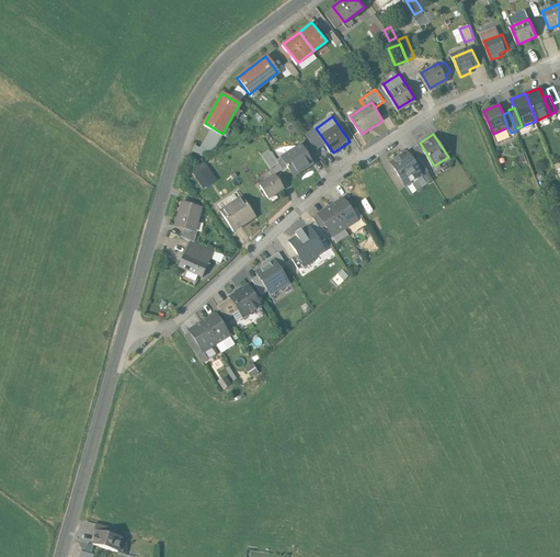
[(301,144),(282,156),(288,166),(287,166),(288,167),(294,174),(313,162),(301,144)]
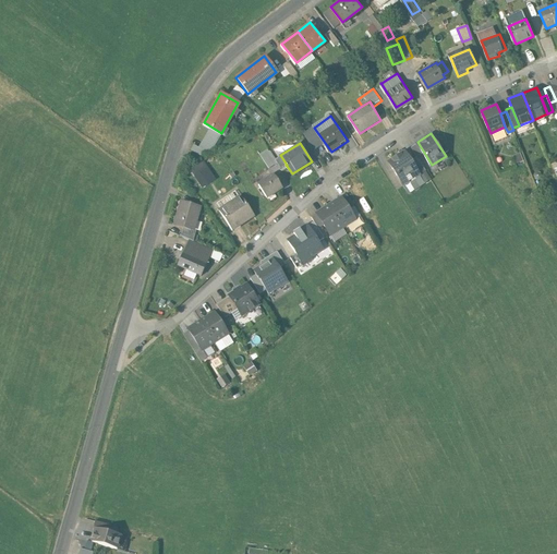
[(259,155),(268,169),(277,164),(268,149),(259,155)]
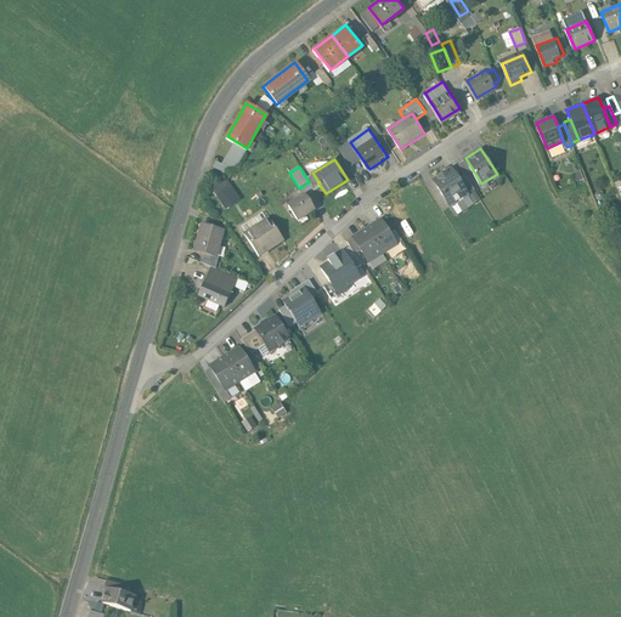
[(468,193),(452,168),(434,179),(450,204),(468,193)]
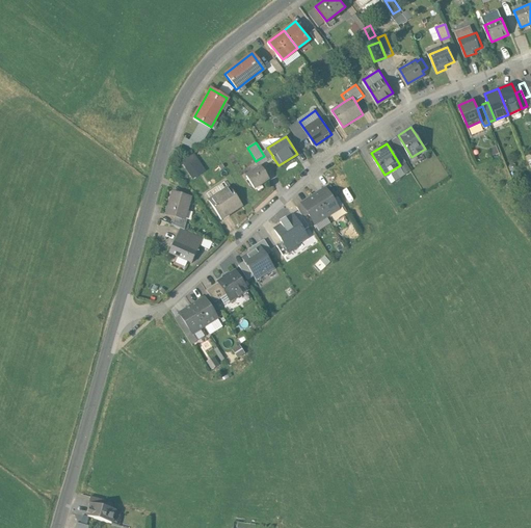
[(262,165),(254,169),(255,170),(247,175),(255,186),(261,181),(262,182),(269,177),(262,165)]
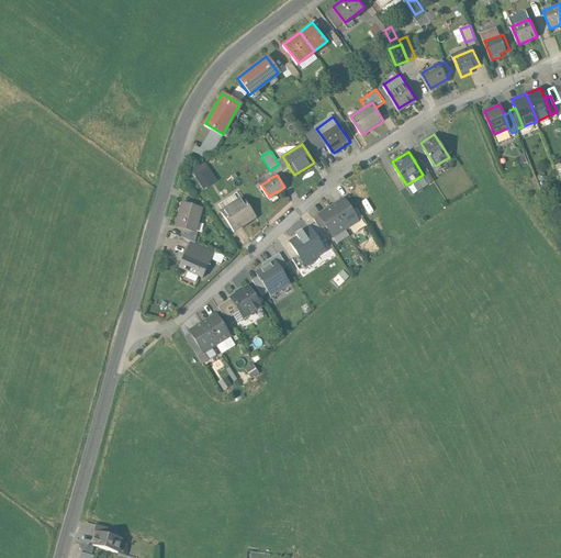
[(357,205),(349,194),(345,198),(351,209),(357,205)]
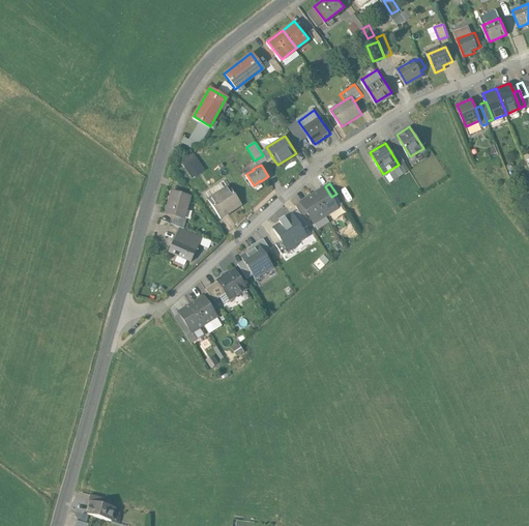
[(229,185),(209,199),(222,216),(230,210),(229,208),(240,201),(229,185)]
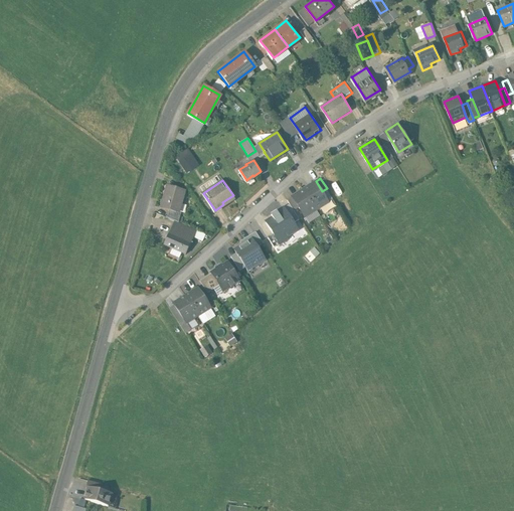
[(328,201),(316,181),(304,188),(317,208),(328,201)]
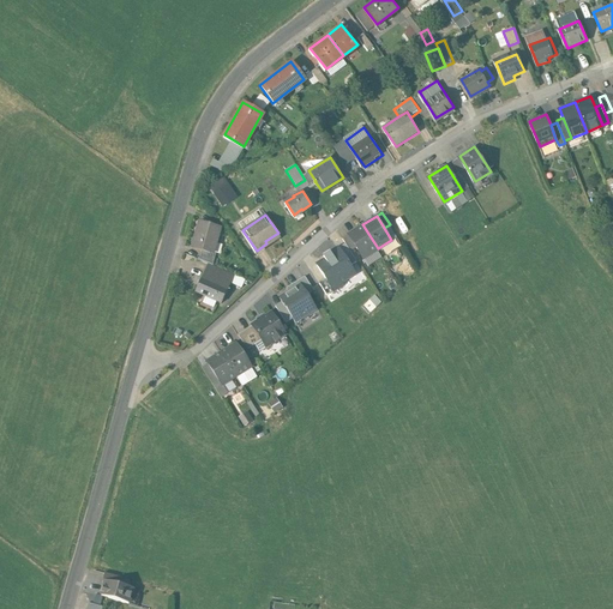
[(214,254),(221,228),(200,222),(192,248),(203,251),(214,254)]
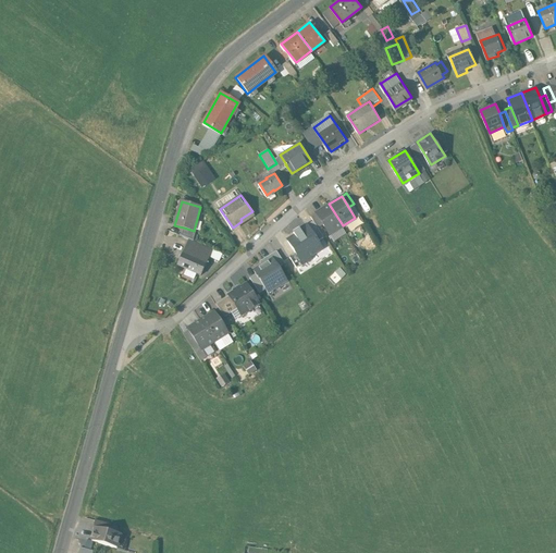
[(343,225),(329,204),(317,211),(323,222),(331,233),(343,225)]
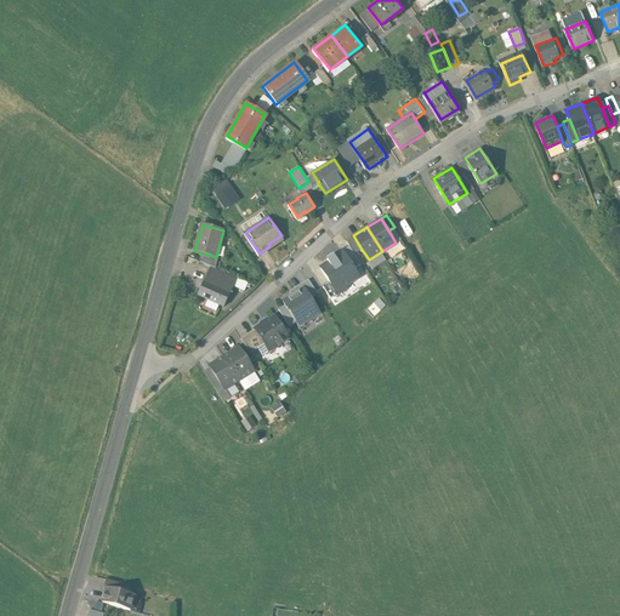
[(360,247),(353,235),(347,239),(351,244),(356,251),(360,247)]
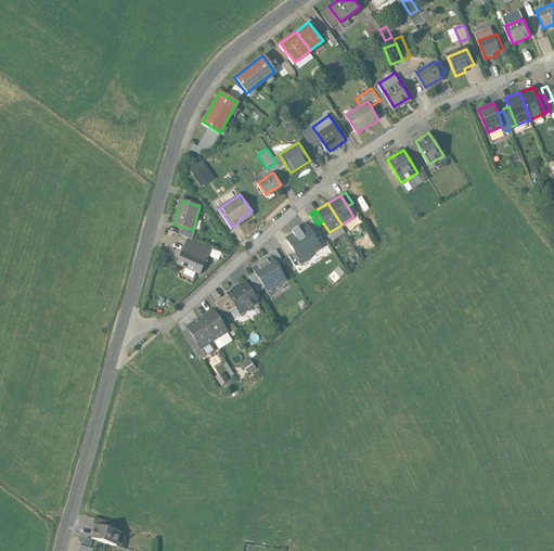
[(306,222),(317,239),(323,234),(318,225),(313,218),(306,222)]
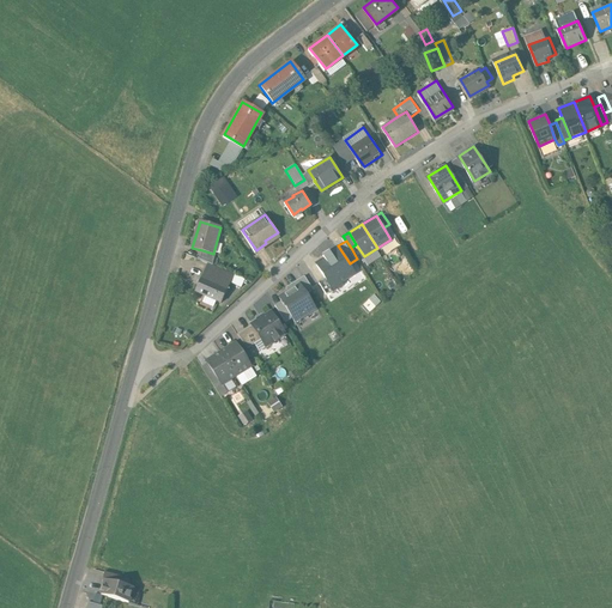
[(350,263),(338,245),(323,254),(325,257),(317,262),(334,289),(343,283),(341,280),(355,272),(350,263)]
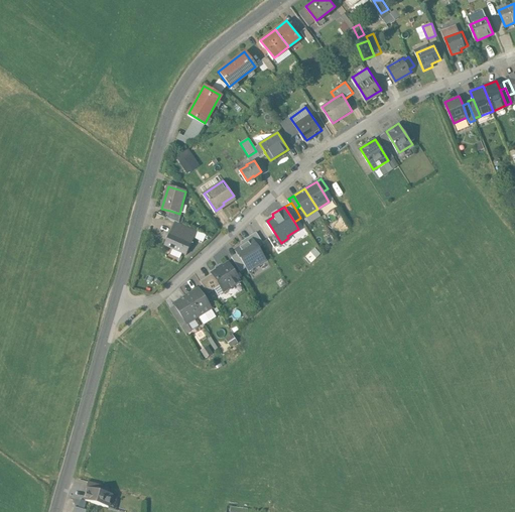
[(179,214),(170,211),(168,218),(175,221),(180,224),(181,214),(179,214)]
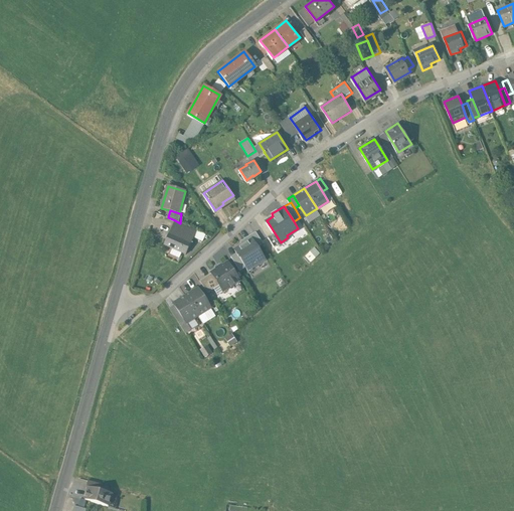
[(180,223),(175,220),(165,244),(187,253),(194,236),(202,240),(205,233),(180,223)]
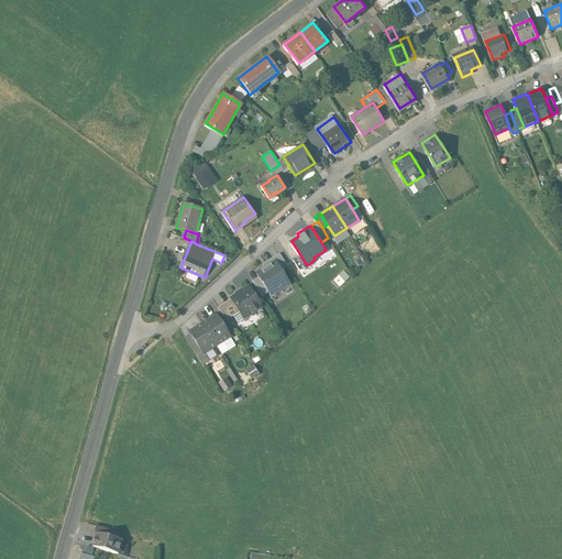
[(281,252),(274,256),(282,267),(288,264),(281,252)]
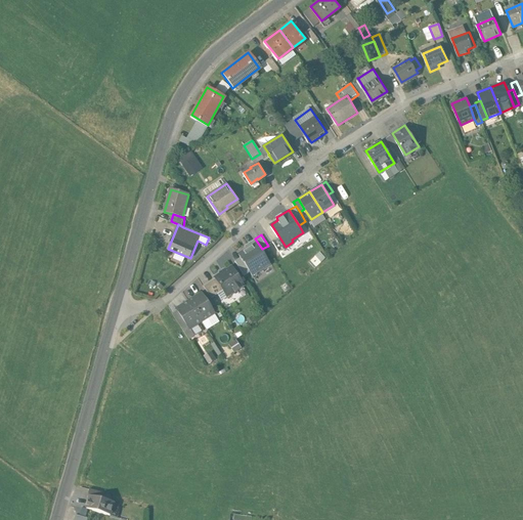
[(247,244),(249,247),(261,267),(270,262),(262,249),(255,239),(247,244)]
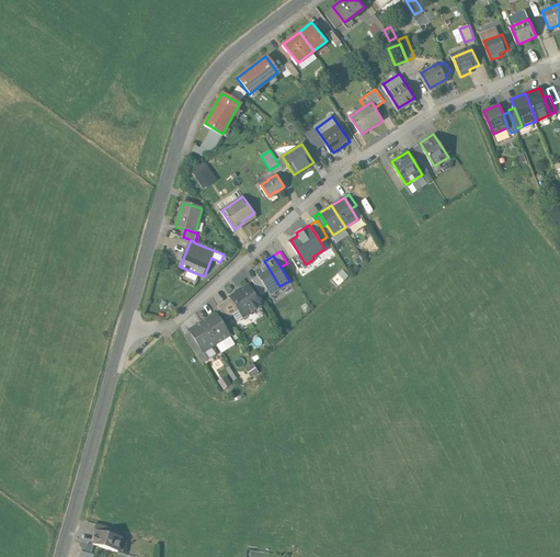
[(280,286),(266,264),(256,270),(259,274),(267,288),(271,293),(280,286)]
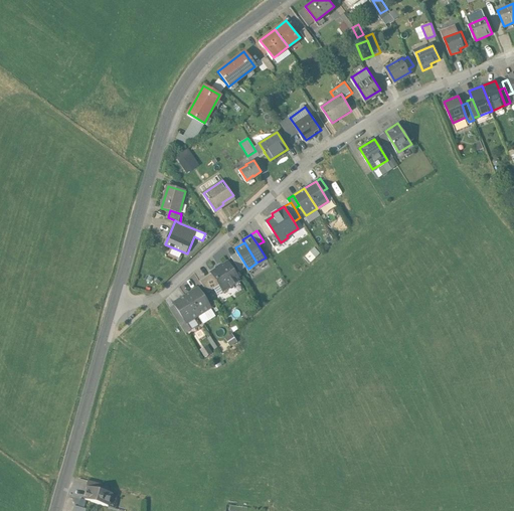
[(245,265),(237,251),(232,256),(240,268),(245,265)]
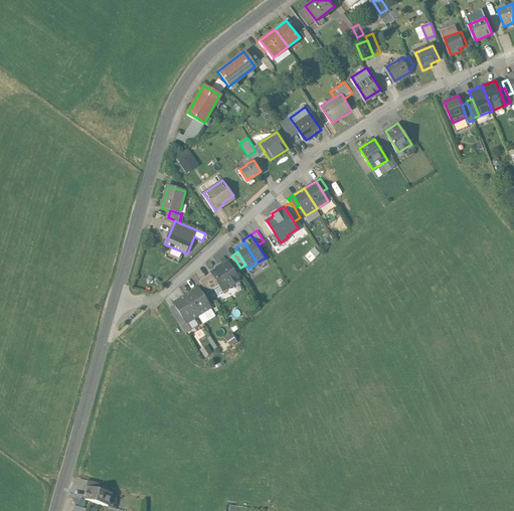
[(240,278),(228,260),(223,263),(222,262),(216,267),(216,268),(212,271),(212,272),(219,283),(224,289),(231,284),(231,285),(238,281),(238,280),(240,278)]
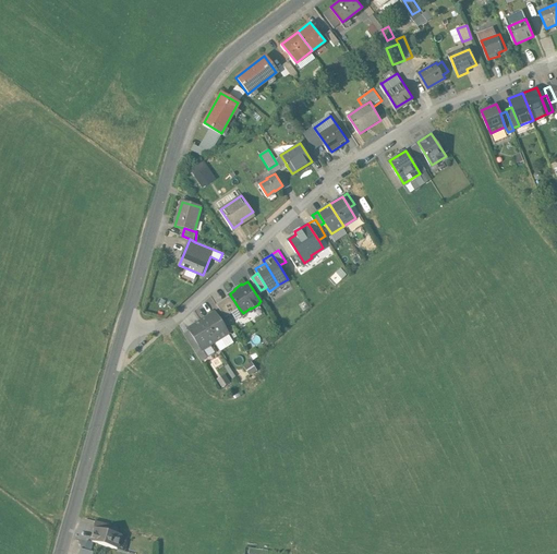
[(238,306),(230,294),(218,302),(223,312),(225,314),(238,306)]
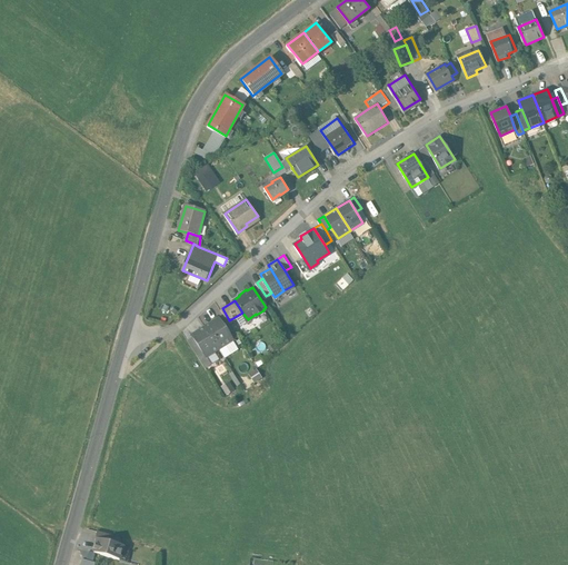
[(219,317),(206,325),(220,347),(233,338),(222,321),(219,317)]
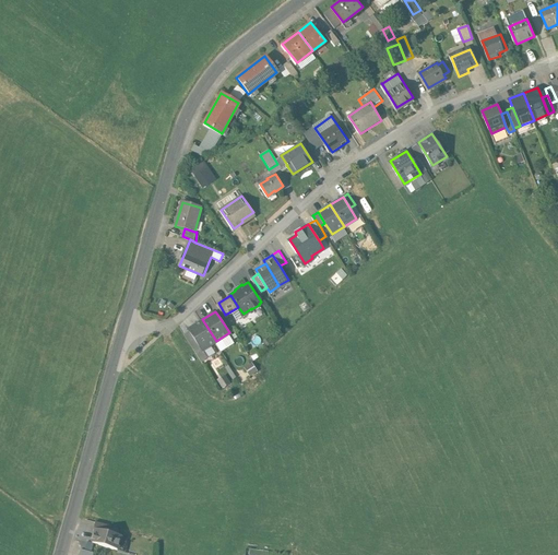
[(224,313),(218,316),(229,332),(235,329),(225,315),(224,313)]
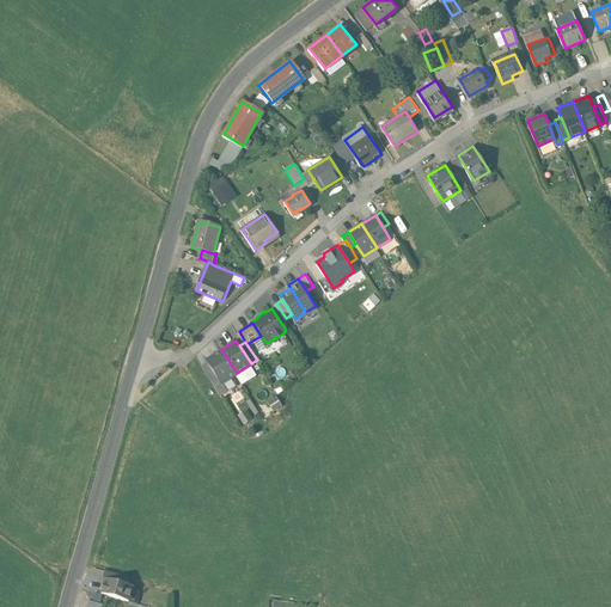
[(237,373),(221,349),(207,359),(208,360),(222,381),(226,388),(234,382),(231,376),(237,373)]
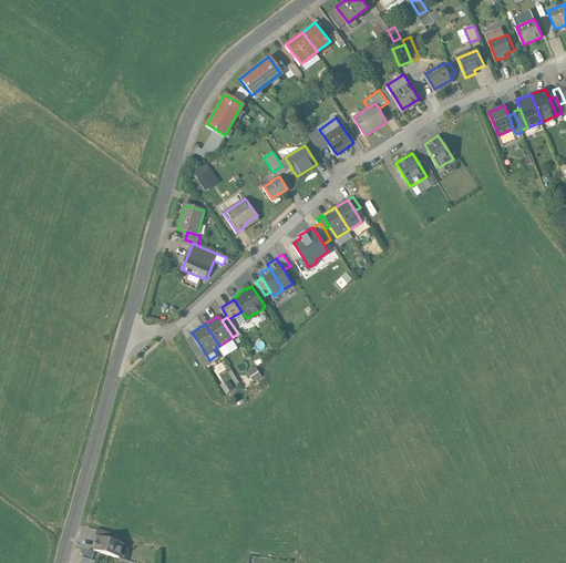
[(206,354),(193,334),(187,337),(204,364),(209,360),(206,354)]
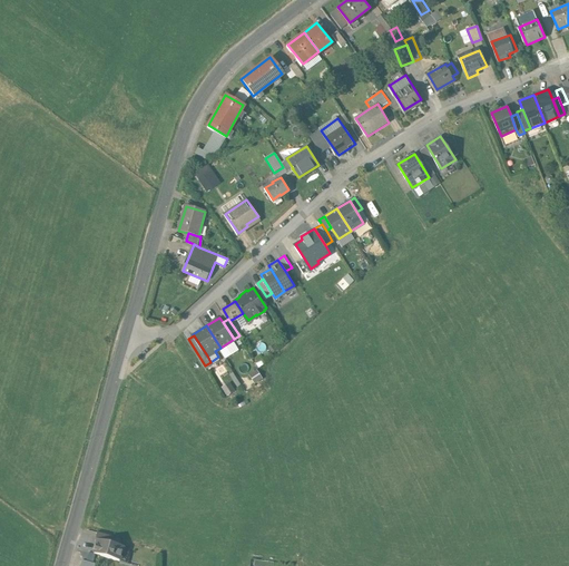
[(253,378),(255,382),(263,378),(260,373),(253,378)]
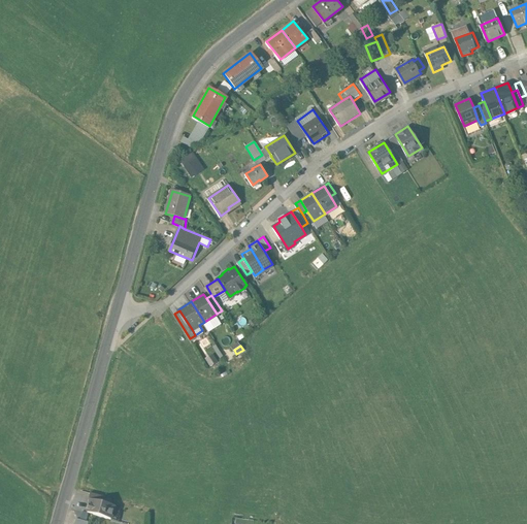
[(212,352),(205,357),(210,364),(218,360),(212,352)]
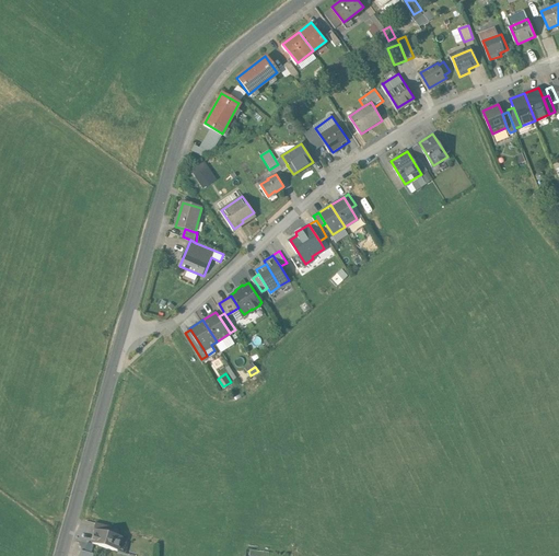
[(121,535),(96,528),(93,541),(118,547),(121,535)]
